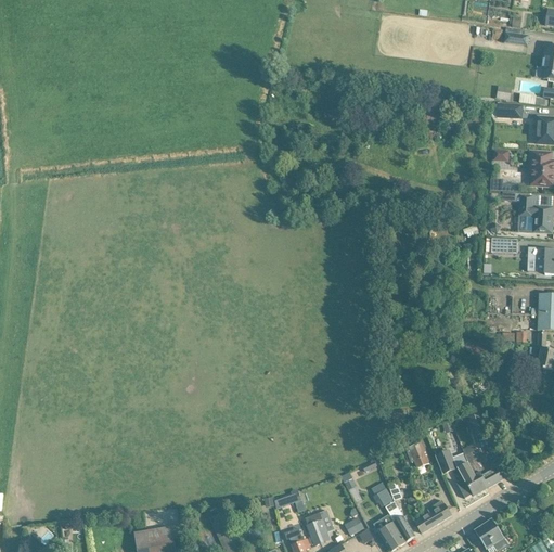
[(529,15),(528,7),(519,7),(519,15),(529,15)]
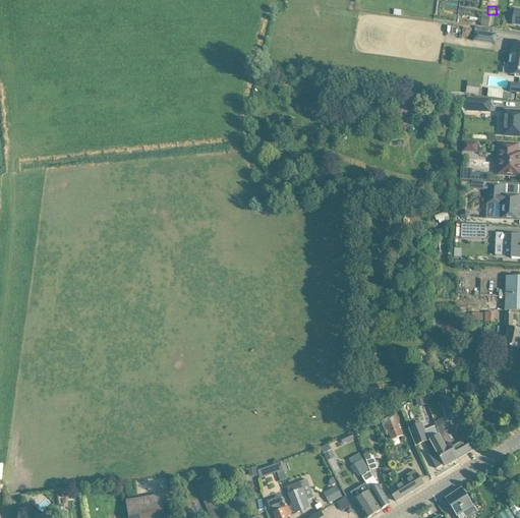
[(519,7),(513,6),(510,24),(519,25),(519,7)]
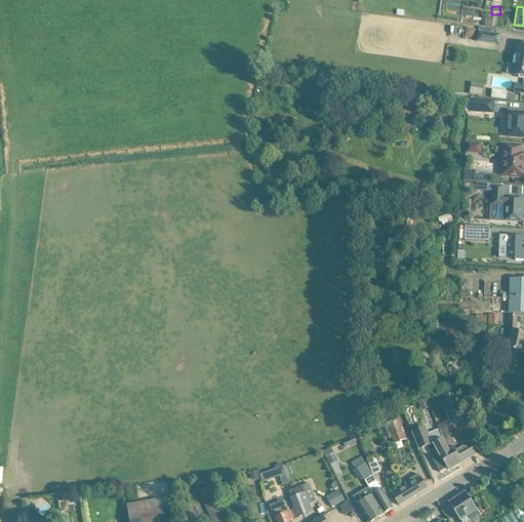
[(490,25),(492,15),(484,14),(483,24),(490,25)]
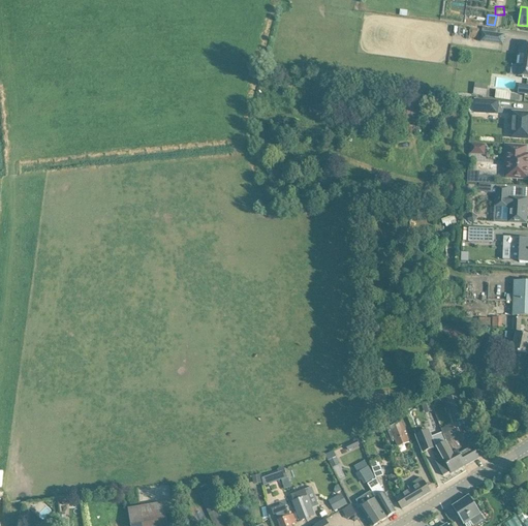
[(479,39),(501,42),(503,32),(501,32),(501,29),(480,26),(479,39)]
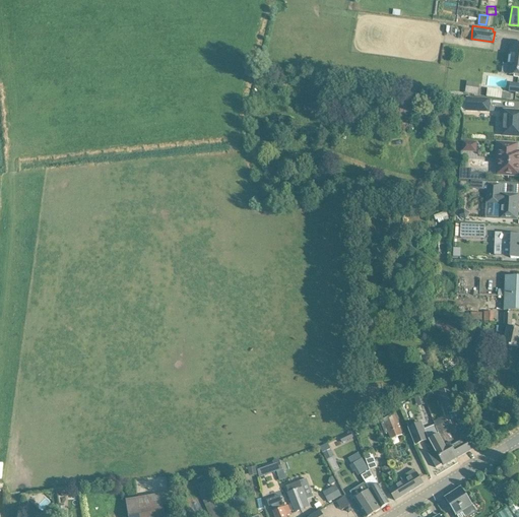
[(518,42),(510,41),(508,53),(507,61),(510,61),(508,72),(518,73),(518,42)]
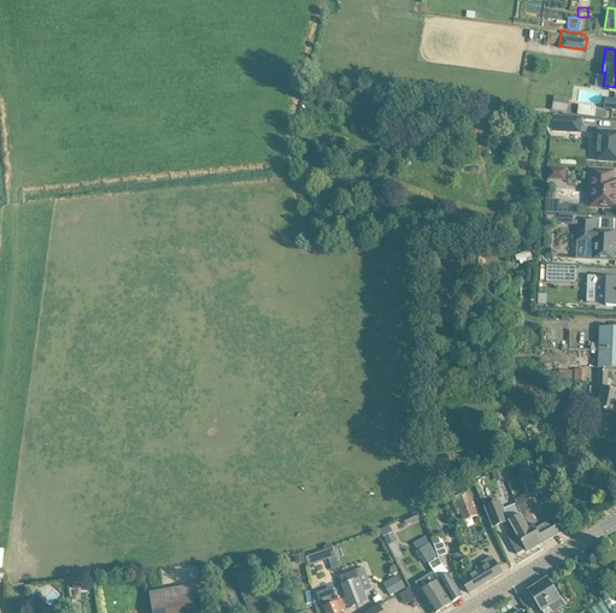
[(586,90),(585,100),(602,102),(603,93),(586,90)]
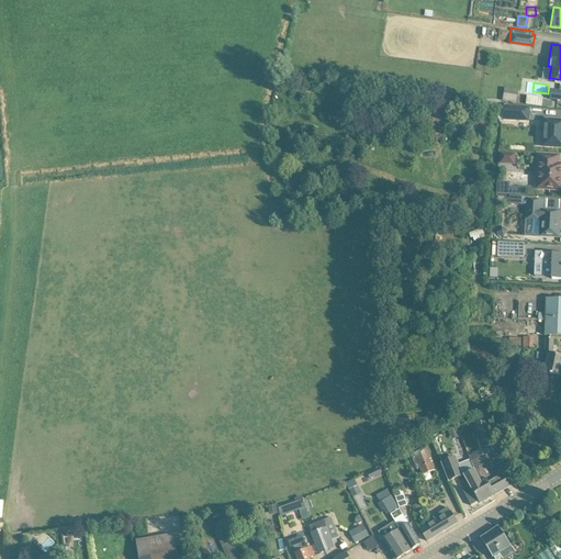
[(560,99),(560,88),(551,87),(549,98),(560,99)]
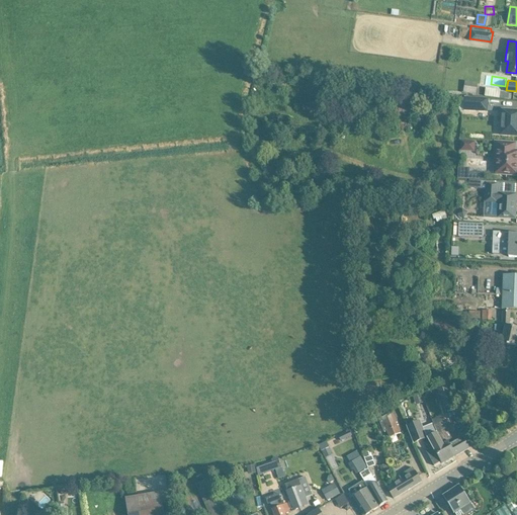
[(476,93),(477,85),(463,83),(462,90),(476,93)]
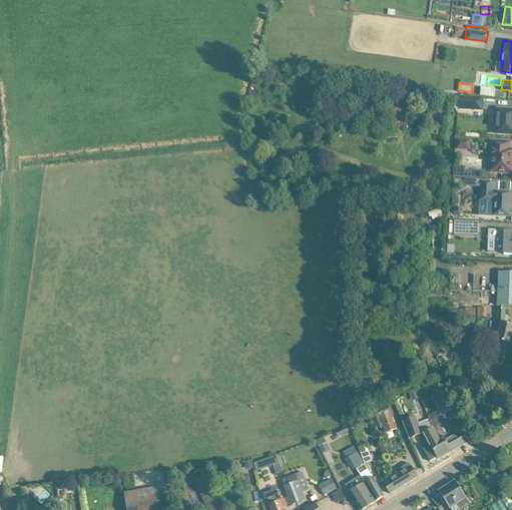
[(458,93),(457,107),(482,109),(483,95),(458,93)]
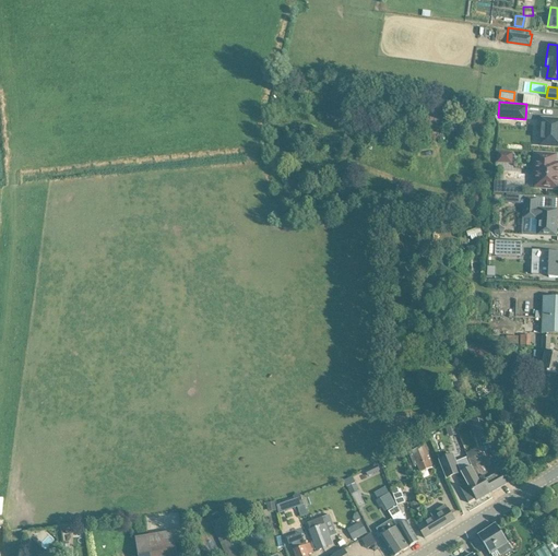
[(557,144),(557,117),(541,117),(538,143),(557,144)]
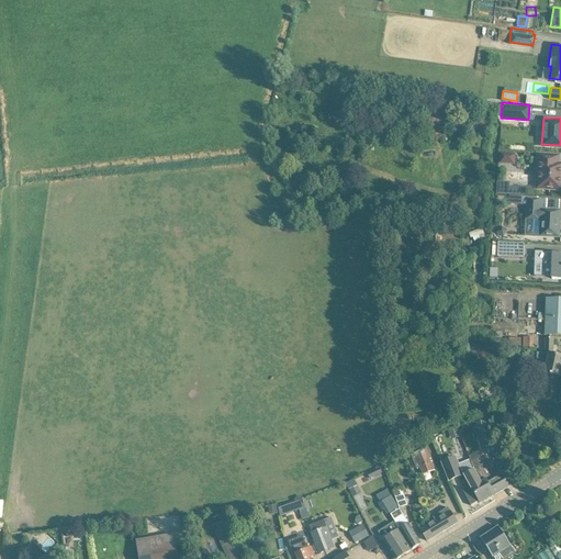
[(516,125),(508,130),(513,137),(520,134),(516,125)]
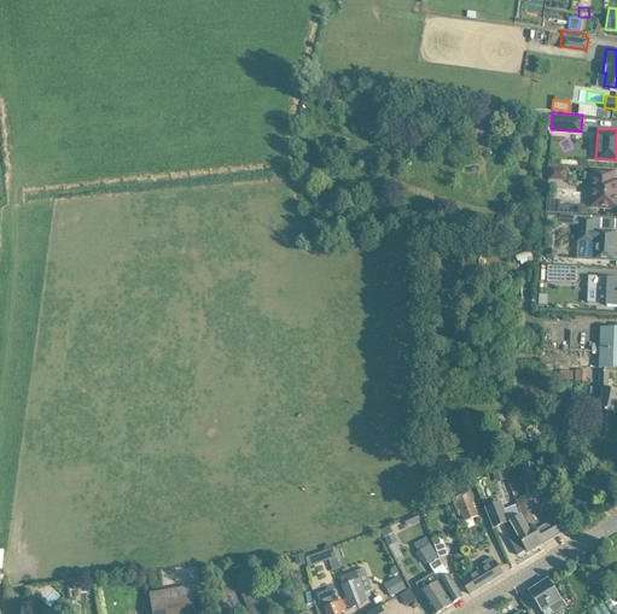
[(548,164),(547,177),(565,177),(565,165),(548,164)]
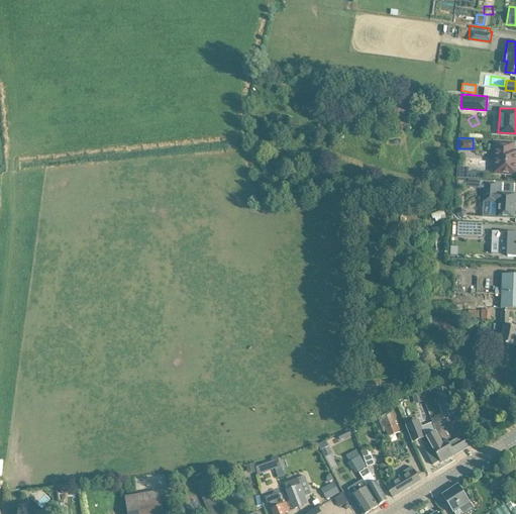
[(515,148),(513,148),(513,141),(494,140),(493,155),(494,155),(493,171),(515,172),(515,148)]
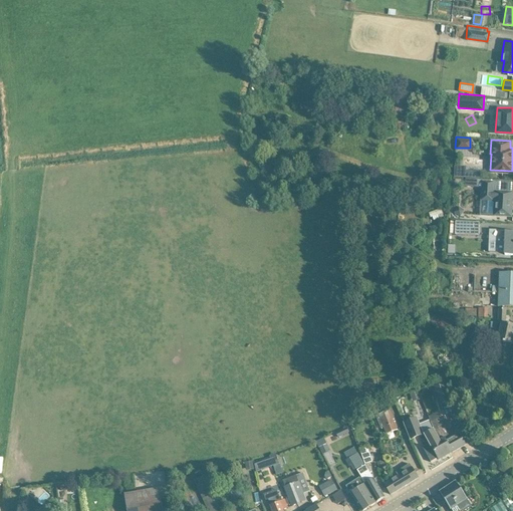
[(465,176),(466,164),(454,164),(454,176),(465,176)]
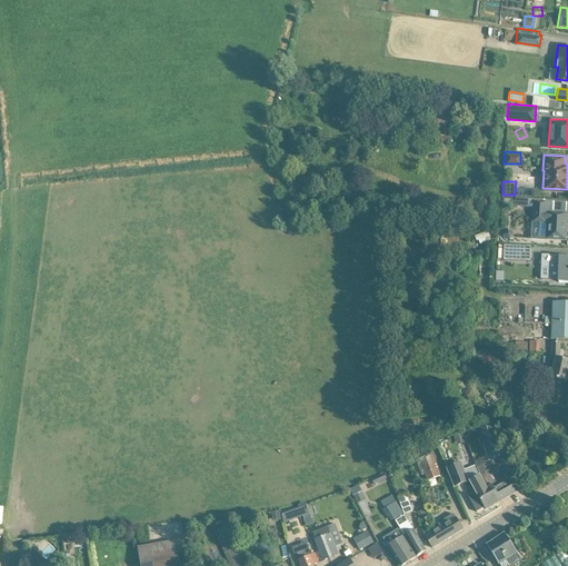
[(546,200),(534,199),(532,220),(545,220),(545,219),(547,219),(546,237),(565,238),(567,211),(547,209),(547,211),(546,211),(546,200)]
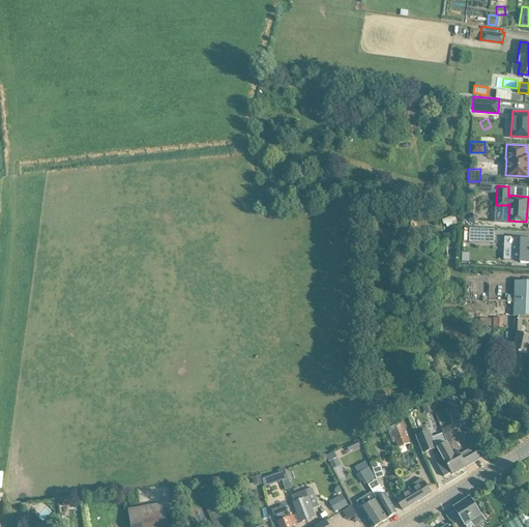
[(449,207),(452,215),(464,211),(461,203),(449,207)]
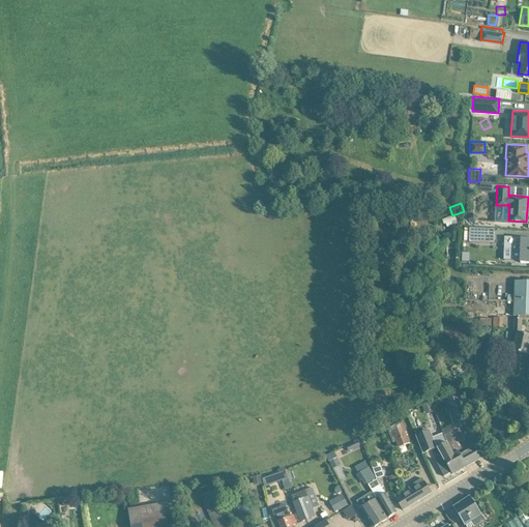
[(493,241),(494,227),(469,227),(468,240),(493,241)]
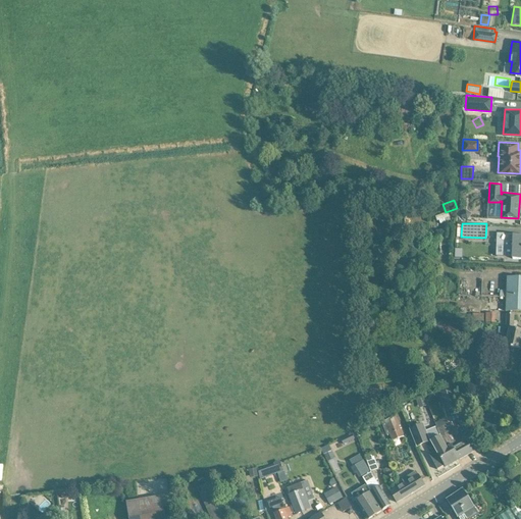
[(496,231),(496,254),(512,254),(512,256),(520,256),(520,234),(516,234),(516,232),(496,231)]
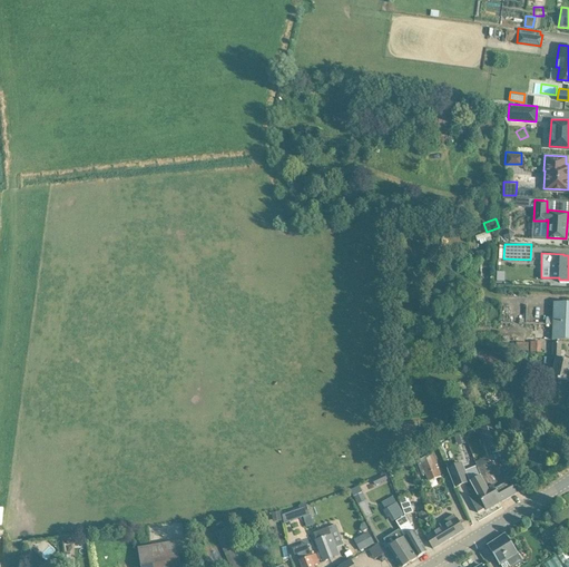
[(568,339),(568,301),(552,300),(551,339),(568,339)]
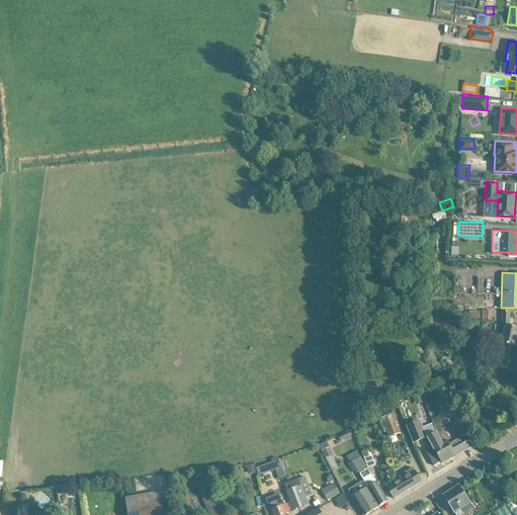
[(499,297),(489,297),(489,308),(498,308),(499,297)]
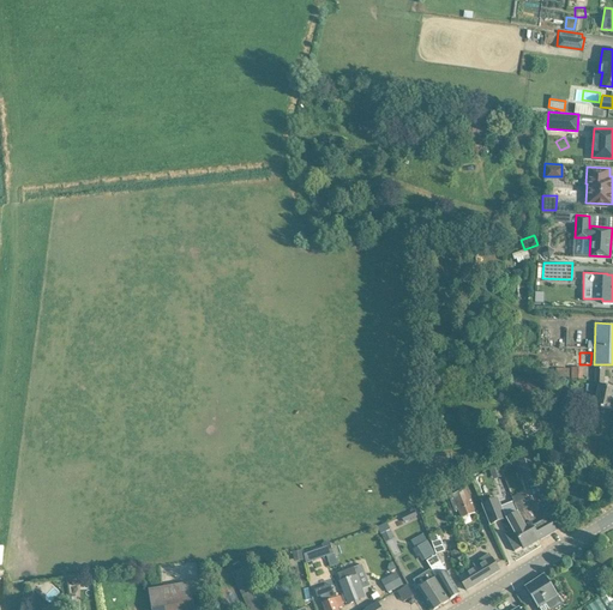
[(570,366),(570,381),(581,381),(581,366),(570,366)]
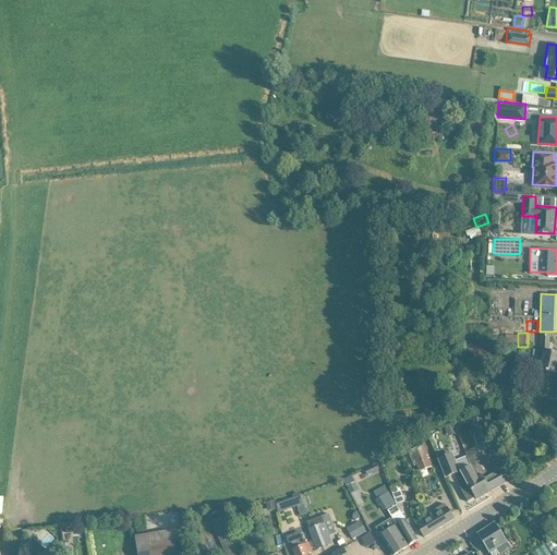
[(548,334),(541,334),(540,350),(534,379),(551,383),(554,371),(555,372),(555,371),(556,363),(556,362),(556,351),(547,350),(548,334)]
